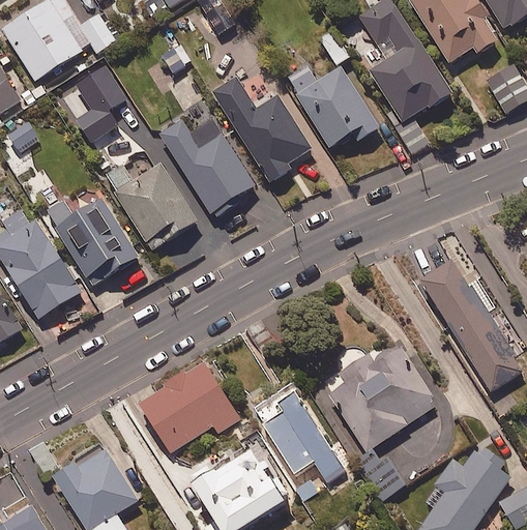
[(79,26),(62,0),(48,0),(1,29),(32,81),(90,45),(94,53),(114,40),(97,13),(79,26)]
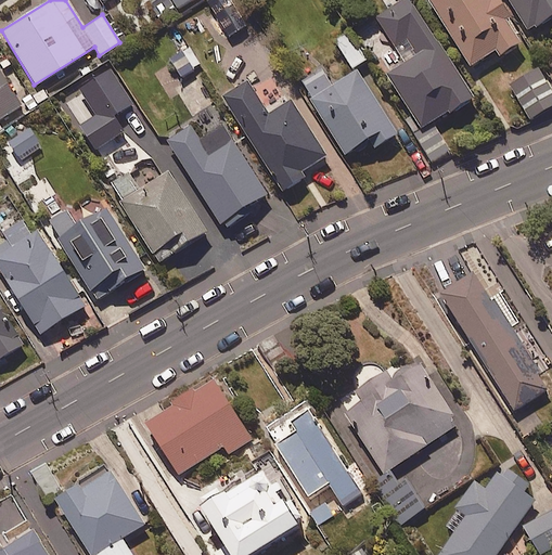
[(249,23),(235,0),(219,0),(209,7),(227,36),(249,23)]
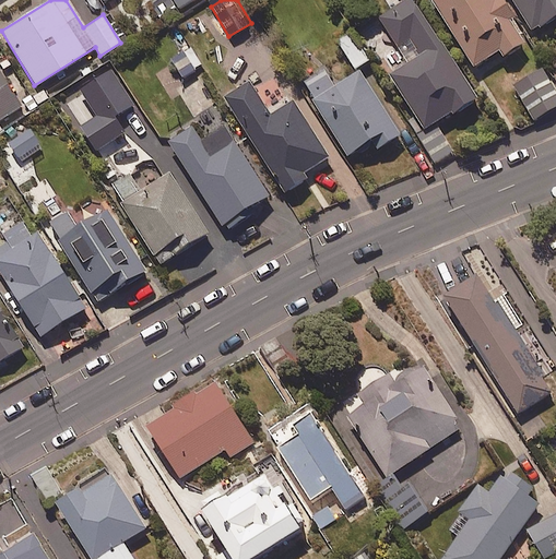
[(476,98),(414,0),(406,0),(378,19),(405,62),(388,73),(424,131),(476,98)]
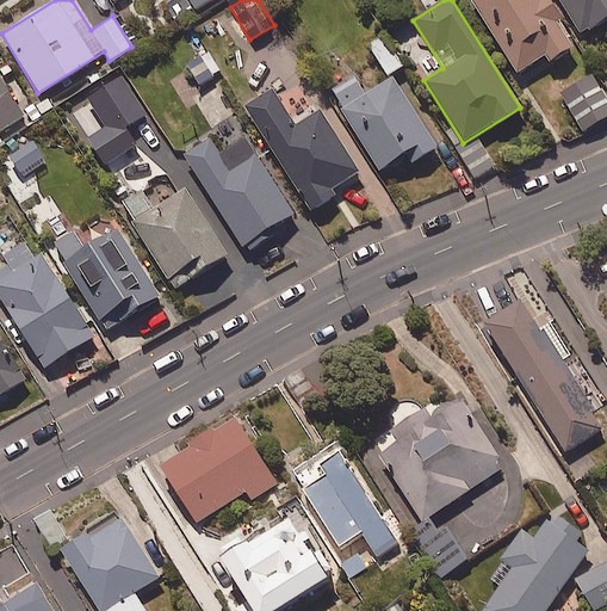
[(573,45),(543,0),(470,0),(516,72),(544,54),(547,60),(573,45)]
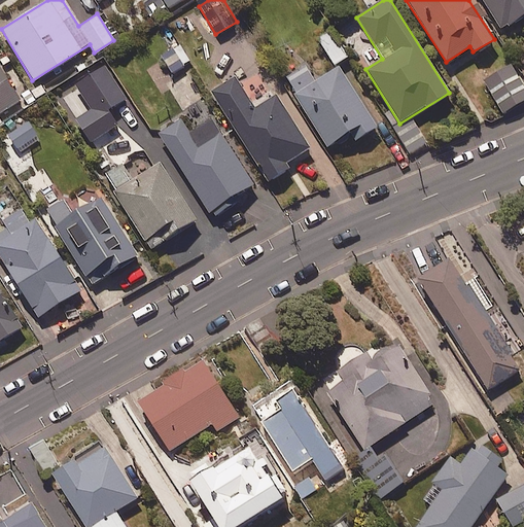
[(523,0),(483,0),(500,29),(523,14),(523,0)]
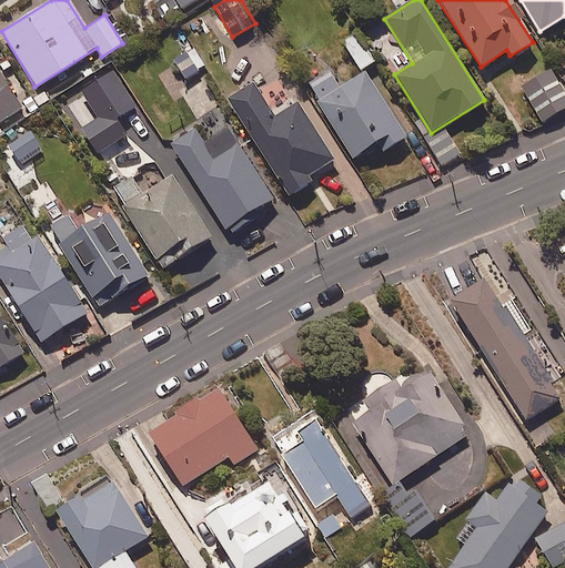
[(359,31),(342,41),(359,68),(374,58),(359,31)]
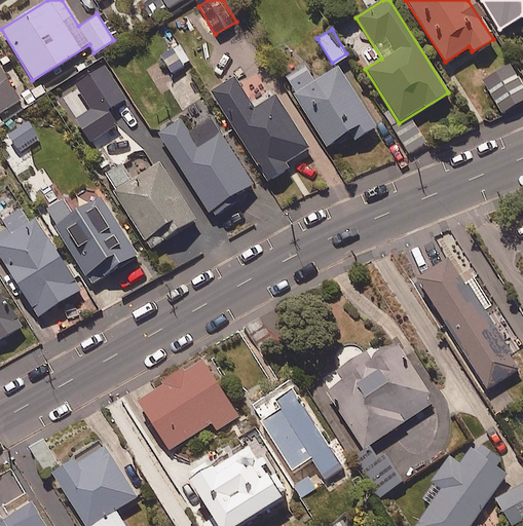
[(188,62),(180,49),(162,60),(170,72),(188,62)]
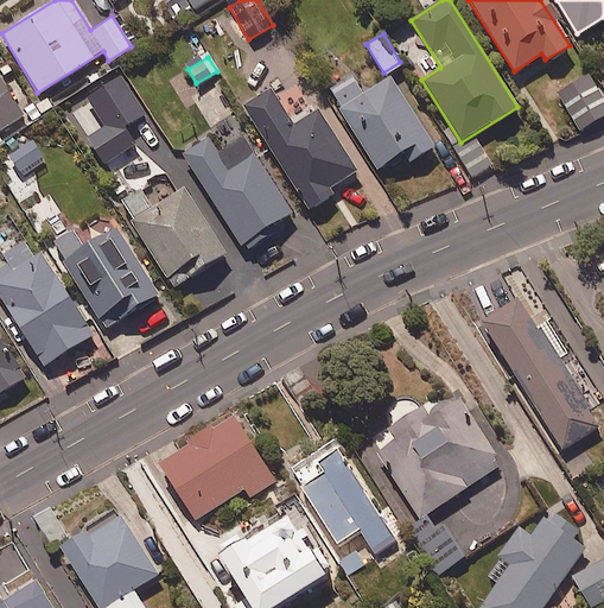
[(603,113),(603,99),(586,74),(555,94),(579,130),(603,113)]
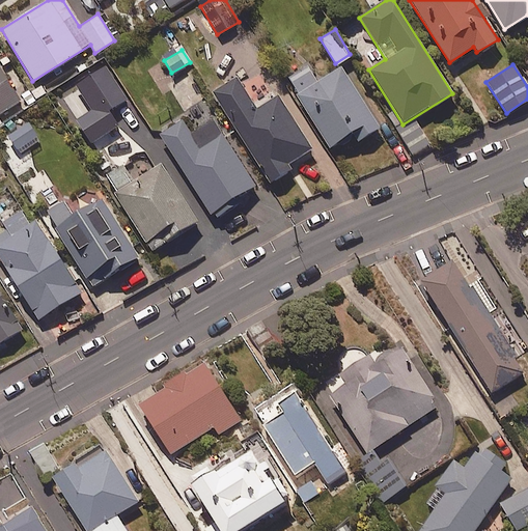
[(124,100),(104,66),(75,84),(95,118),(124,100)]
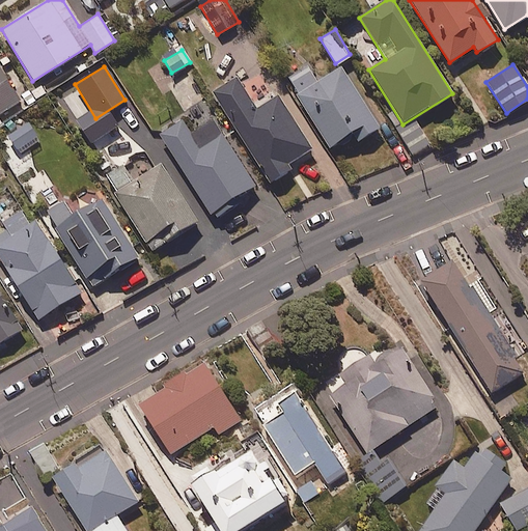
[(315,82),(306,66),(286,78),(328,147),(352,133),(356,141),(379,128),(342,66),(315,82)]
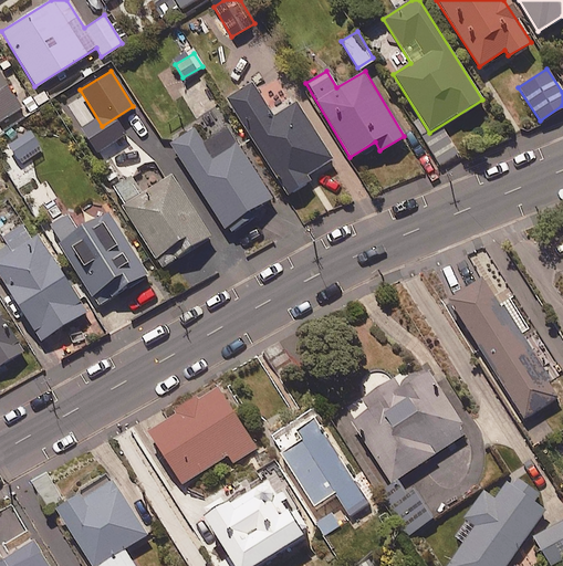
[(0,119),(21,107),(0,74),(0,119)]
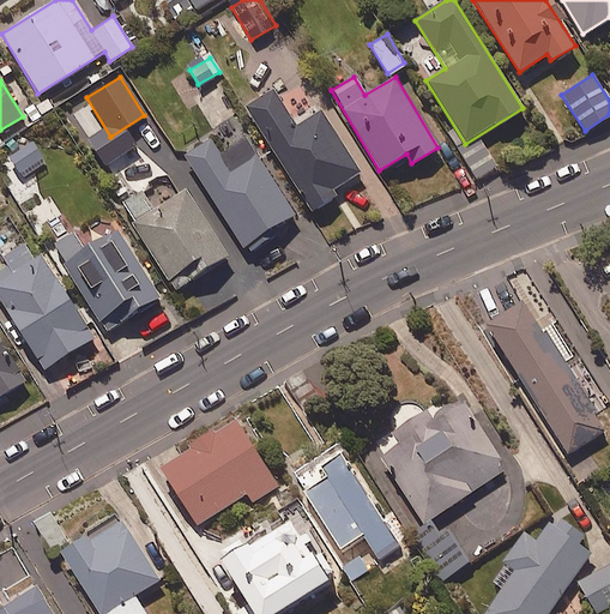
[(294,127),(271,91),(246,107),(312,211),(336,196),(332,190),(360,172),(320,110),(294,127)]
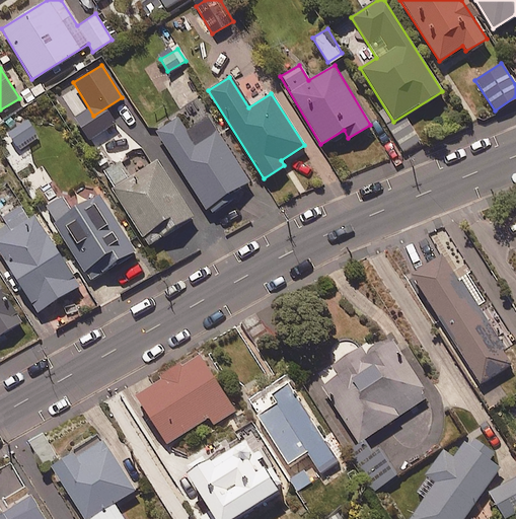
[(188,130),(177,116),(155,130),(208,213),(227,201),(224,197),(250,179),(210,116),(188,130)]
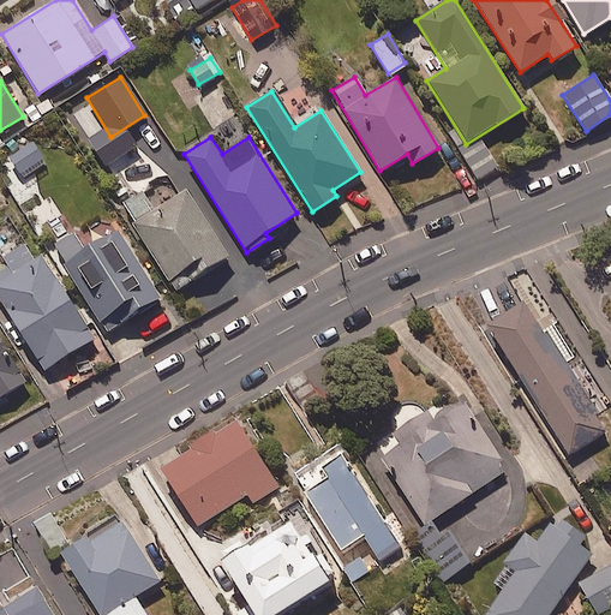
[(496,167),(480,141),(460,151),(475,179),(496,167)]
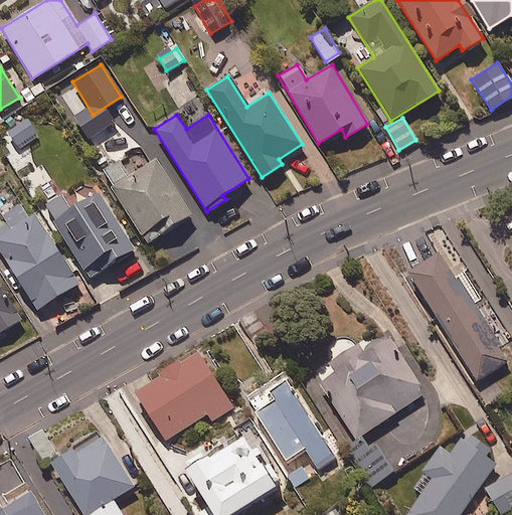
[(190,214),(145,144),(101,173),(146,242),(190,214)]
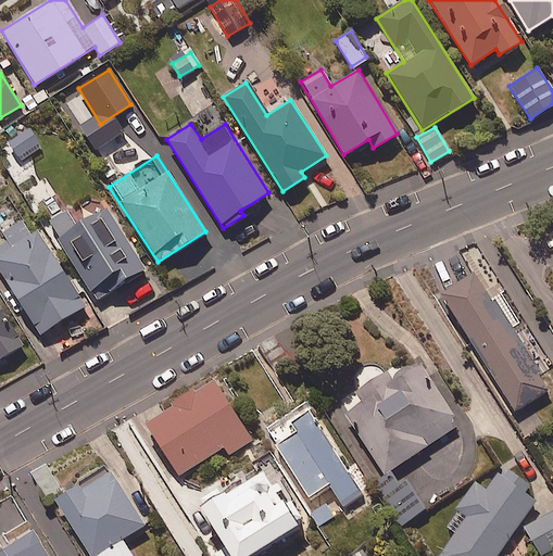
[(143,269),(107,207),(74,227),(65,212),(47,223),(93,300),(143,269)]
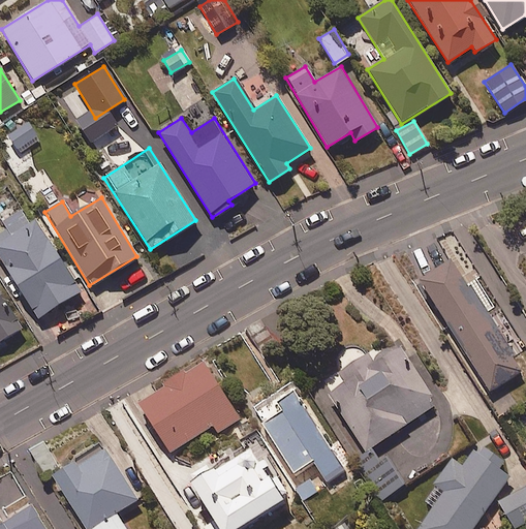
[(29,225),(20,212),(2,222),(6,228),(0,231),(0,257),(37,317),(81,290),(37,220),(29,225)]
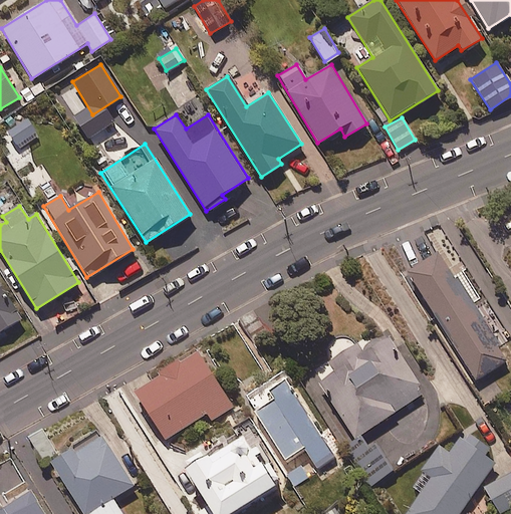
[(505,359),(440,253),(410,272),(475,378),(505,359)]
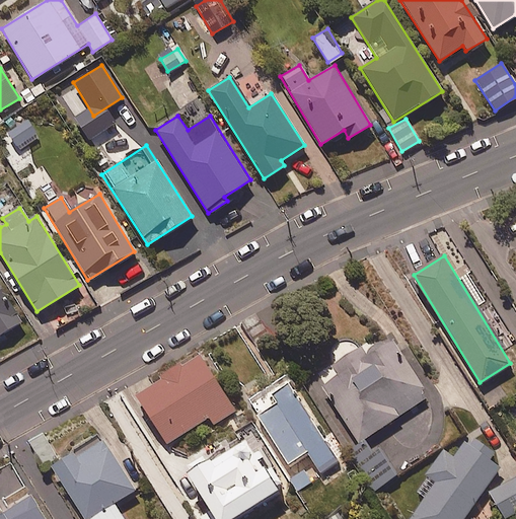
[(0,332),(19,322),(0,290),(0,332)]
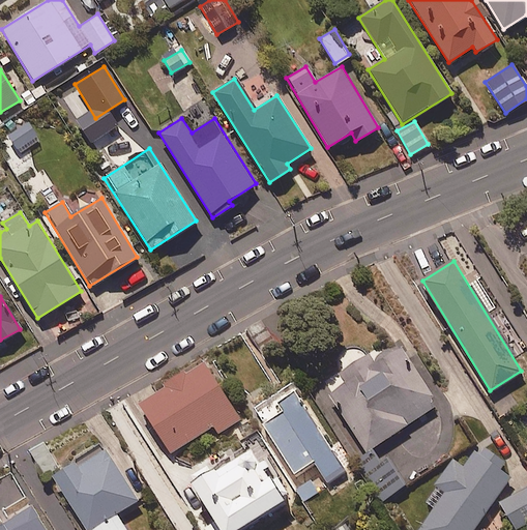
[(372,448),(436,406),(394,344),(369,360),(366,355),(338,374),(345,384),(328,394),(366,451),(372,448)]
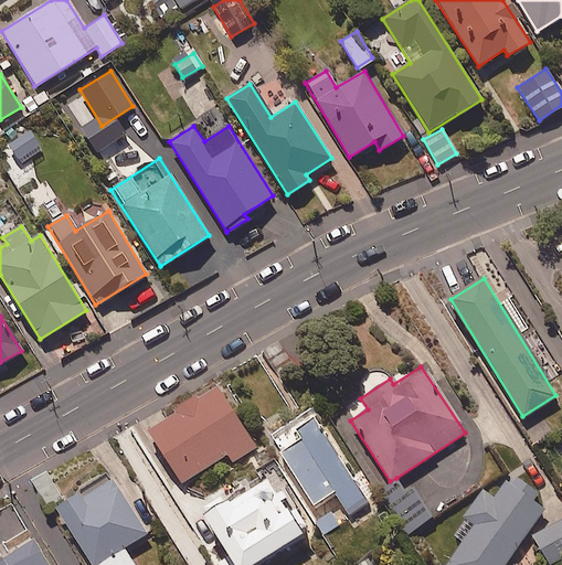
[(255,446),(218,385),(147,428),(180,482),(225,455),(230,461),(255,446)]
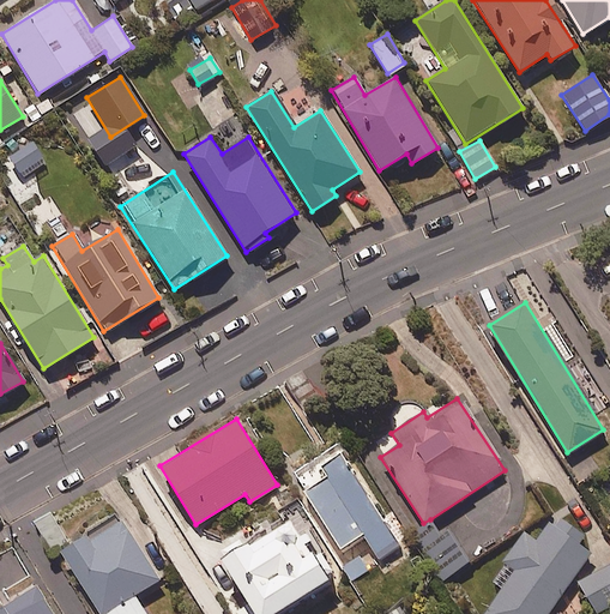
[(398,546),(338,451),(295,479),(339,549),(361,535),(376,559),(398,546)]
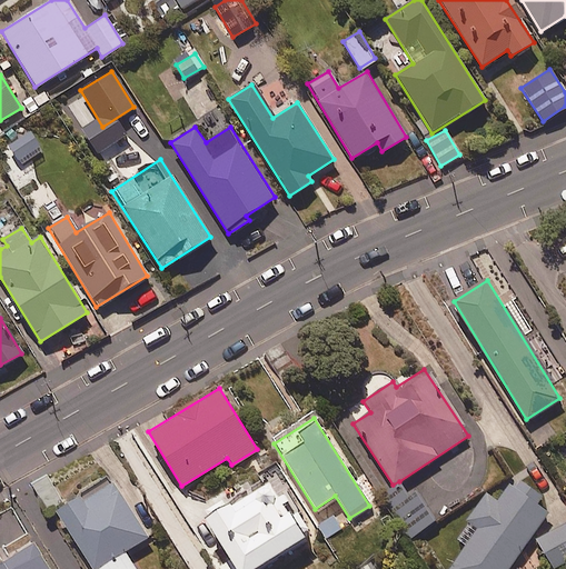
[(146,538),(109,479),(57,512),(91,568),(133,568),(123,551),(146,538)]
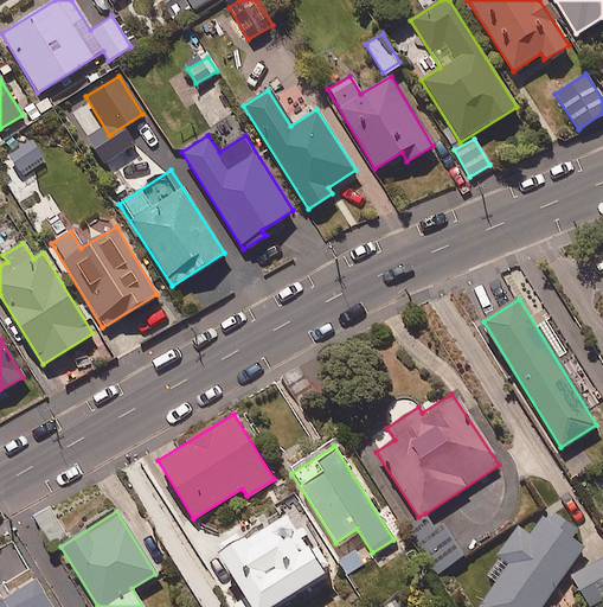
[(573,529),(549,511),(530,536),(517,528),(482,574),(494,582),(476,606),(538,606),(583,548),(568,537),(573,529)]
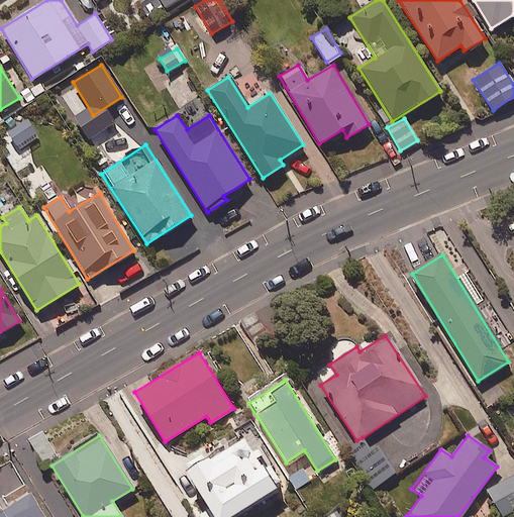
[(231,516),(278,489),(245,436),(188,473),(210,508),(198,515),(198,516),(231,516)]
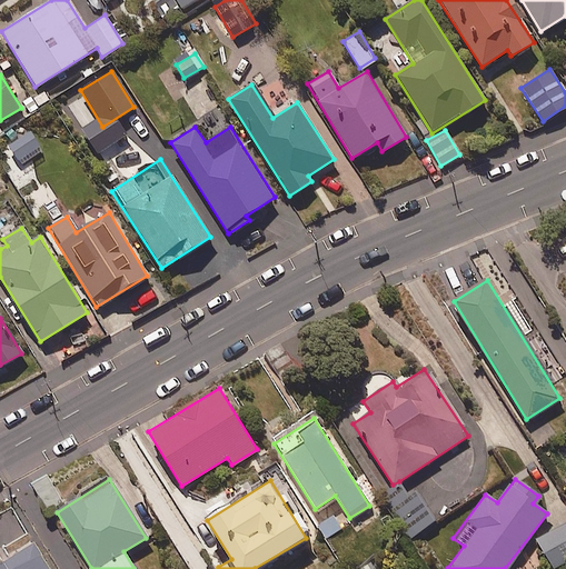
[(393,485),(376,496),(405,540),(434,521),(411,487),(406,491),(399,481),(393,485)]
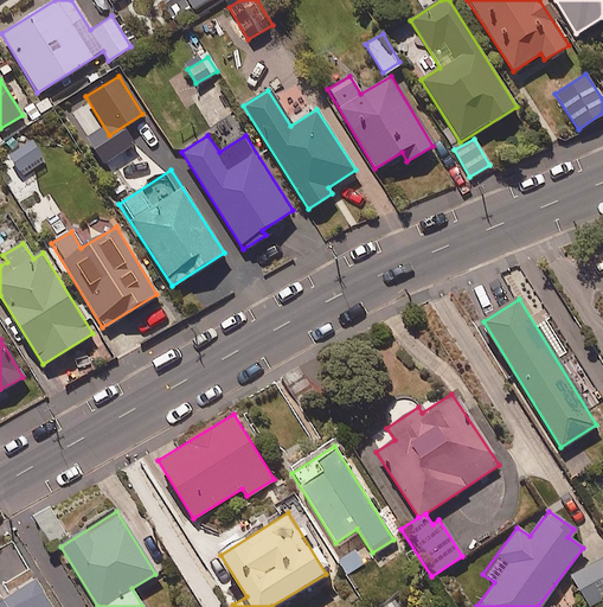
[(602,596),(602,556),(570,575),(588,606),(602,596)]
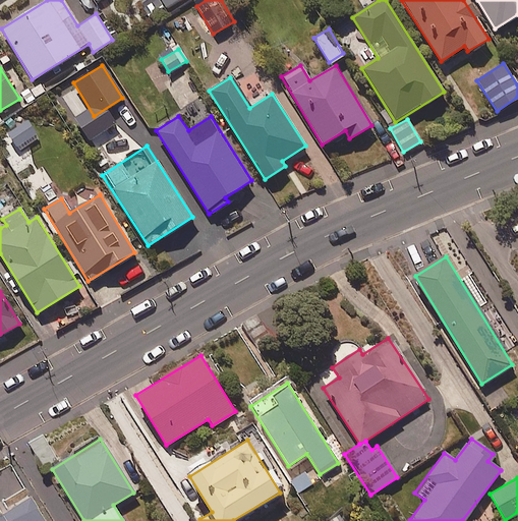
[(43,520),(29,498),(0,514),(0,520),(43,520)]
